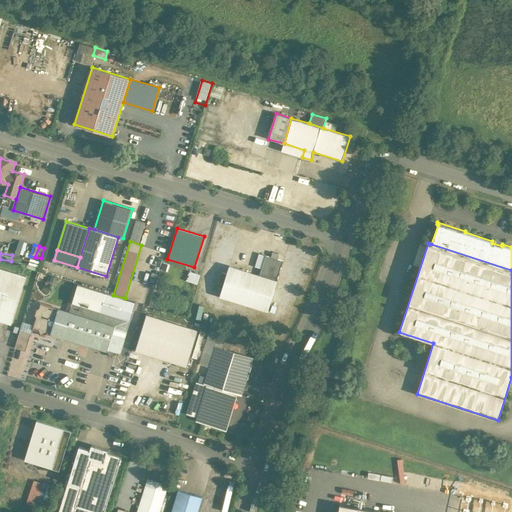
[(283,261),(265,255),(259,275),(277,281),(283,261)]
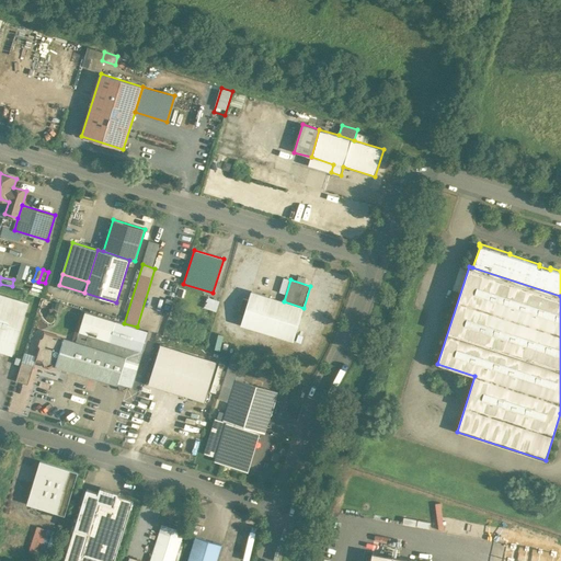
[(284,301),(251,292),(241,324),(294,341),(304,308),(284,301)]
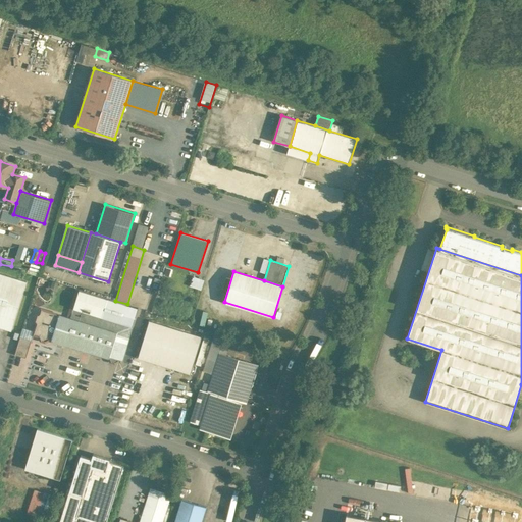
[(27,281),(0,272),(0,326),(12,330),(27,281)]
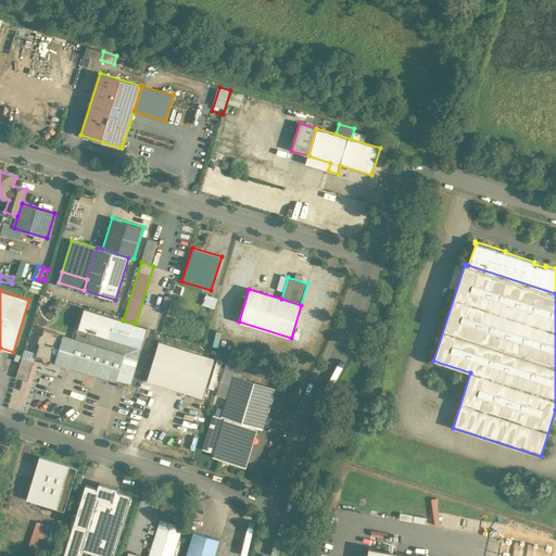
[(214,307),(217,298),(206,293),(203,303),(214,307)]
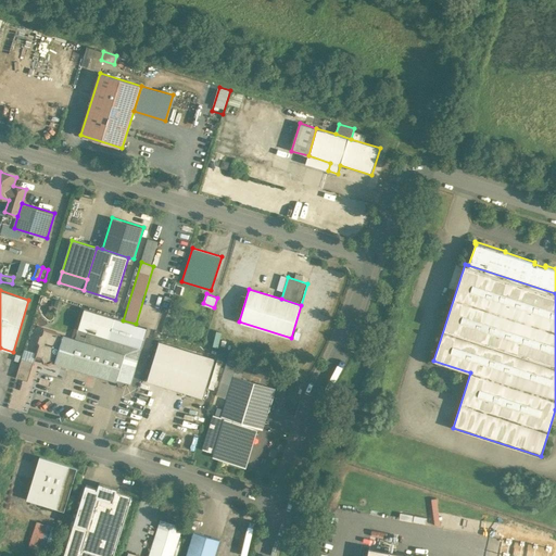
[(115,318),(85,308),(78,329),(109,339),(115,318)]
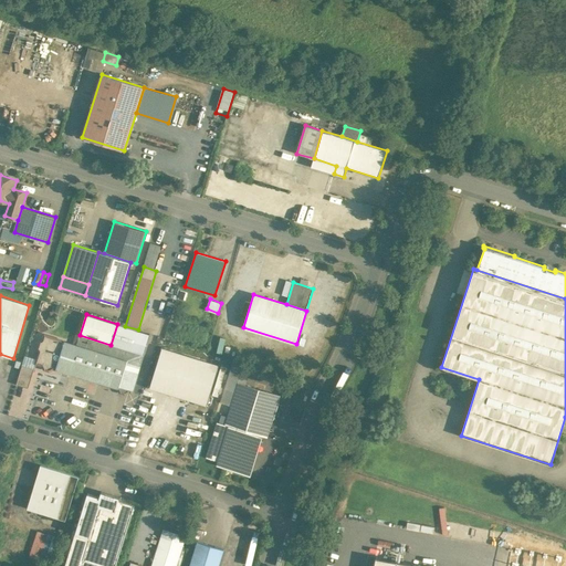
[(125,326),(117,324),(111,345),(130,350),(144,355),(150,334),(138,329),(125,326)]
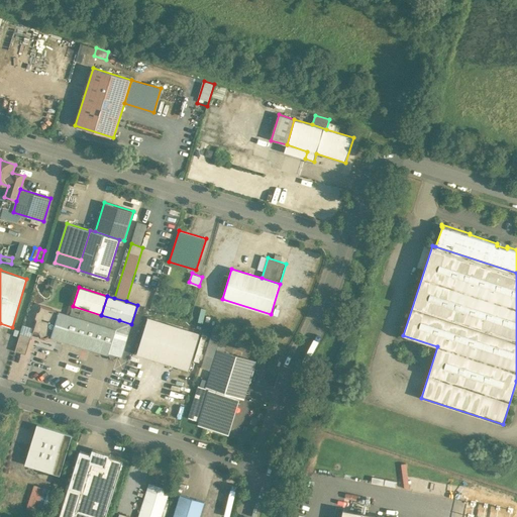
[(59,311),(41,306),(39,311),(37,312),(35,318),(36,320),(34,328),(33,331),(39,333),(41,336),(45,338),(48,336),(52,336),(59,311)]
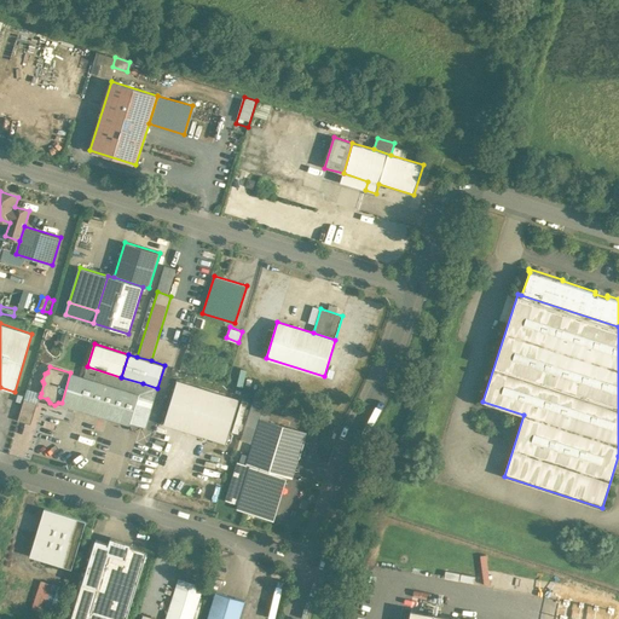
[(121,377),(87,366),(84,377),(70,372),(62,403),(75,408),(74,408),(129,424),(143,383),(121,377)]
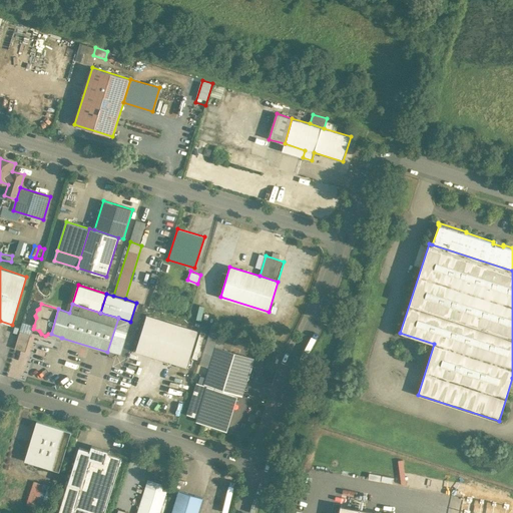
[(198,332),(146,315),(136,352),(187,367),(198,332)]
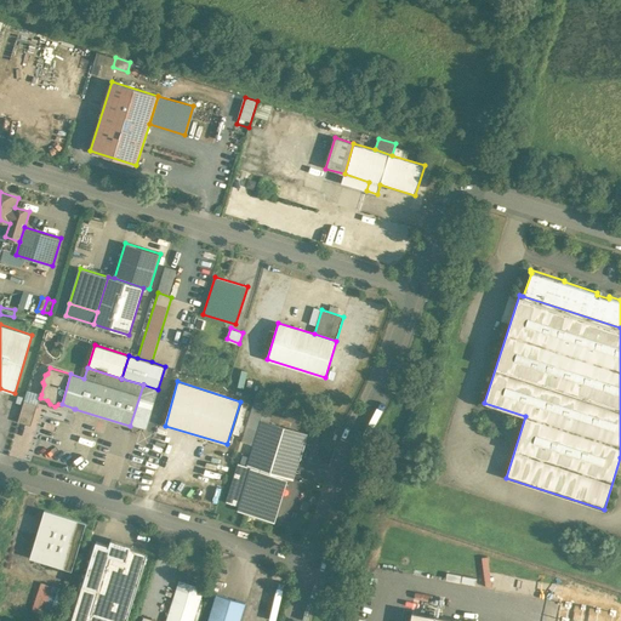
[(130,426),(132,431),(137,432),(142,429),(144,431),(158,389),(143,385),(130,426)]
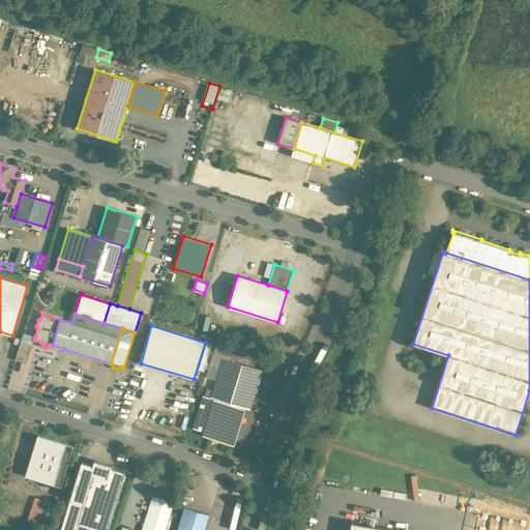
[(32,346),(34,340),(35,336),(24,332),(21,342),(32,346)]
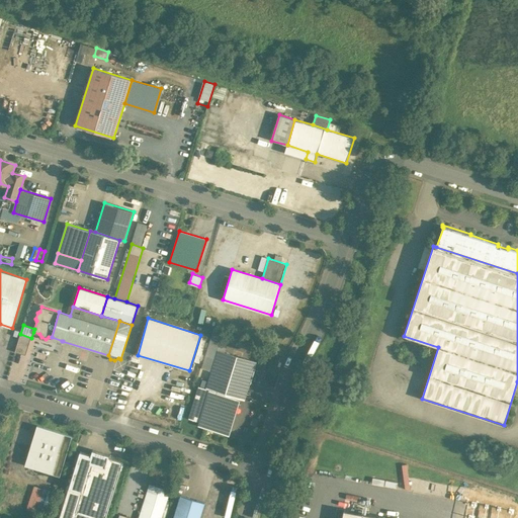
[(31,338),(20,334),(15,352),(26,355),(31,338)]
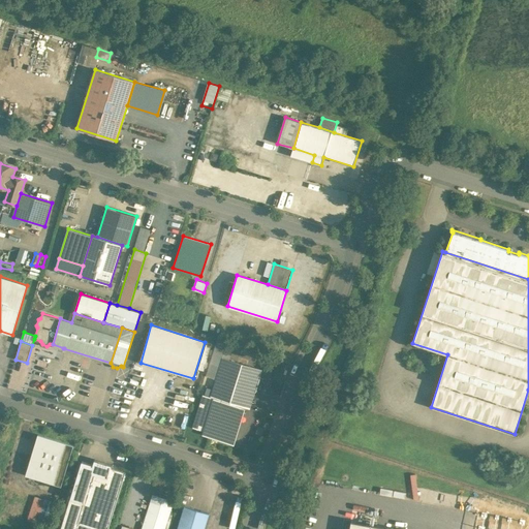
[(261,370),(222,358),(211,397),(243,407),(250,409),(261,370)]
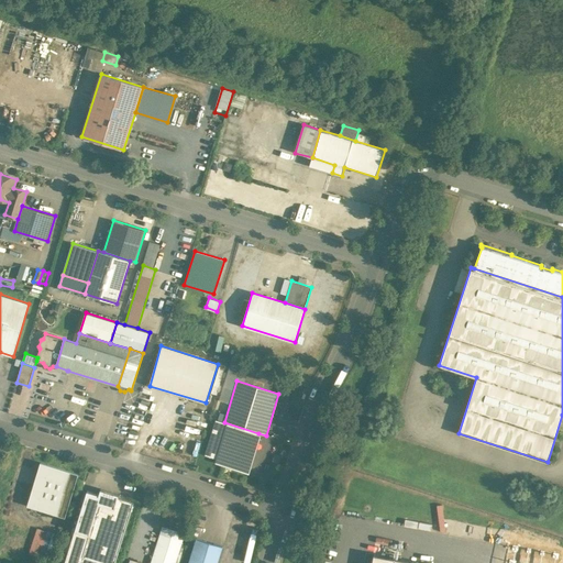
[(258,433),(223,422),(224,422),(216,420),(206,455),(220,460),(219,461),(247,470),(258,433)]
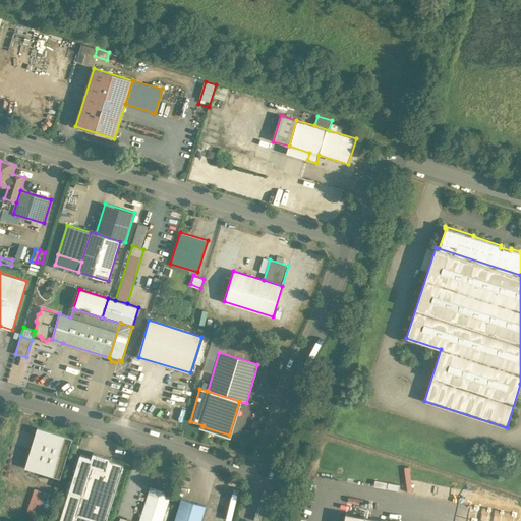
[(72,439),(38,427),(25,468),(60,478),(72,439)]
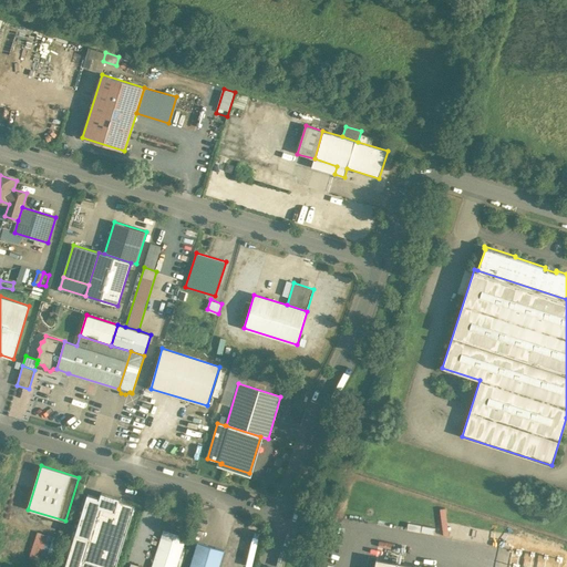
[(109,509),(100,506),(90,538),(122,548),(134,506),(119,501),(116,507),(110,505),(109,509)]
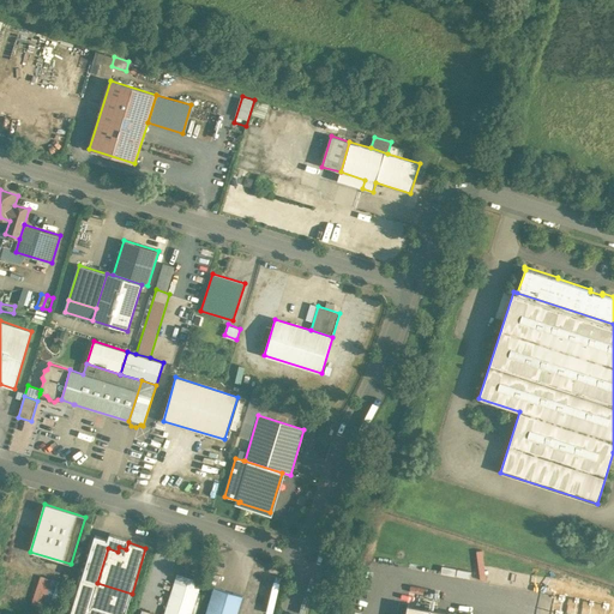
[(40,575),(32,600),(52,605),(59,581),(40,575)]
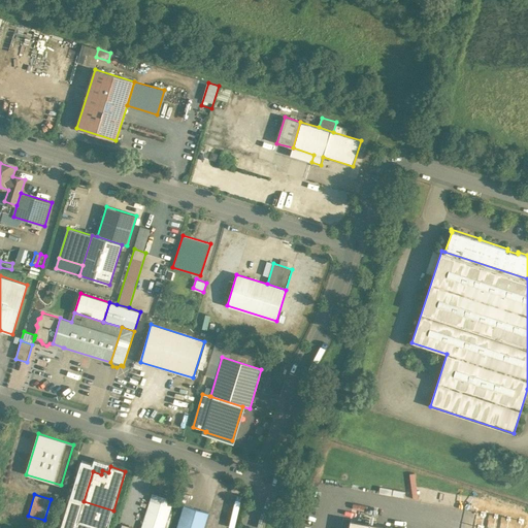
[(84,501),(70,497),(60,527),(107,527),(113,510),(84,501)]
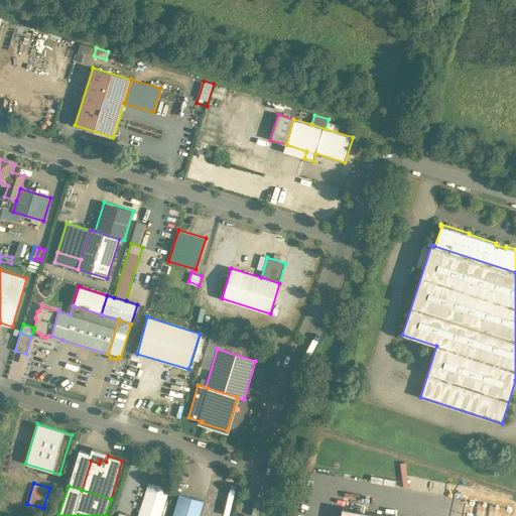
[(147,490),(138,515),(159,515),(166,496),(147,490)]
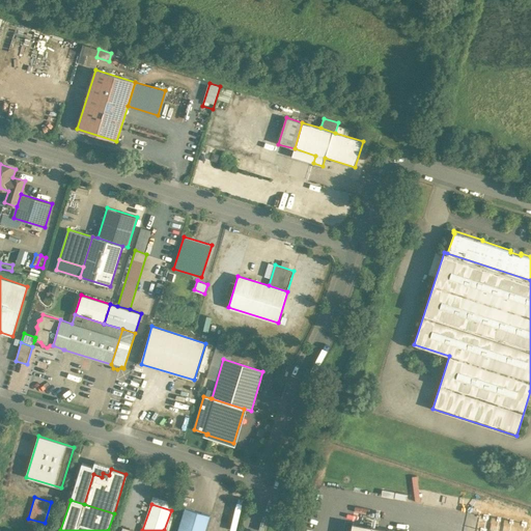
[(204,530),(210,515),(185,507),(177,530),(204,530)]
